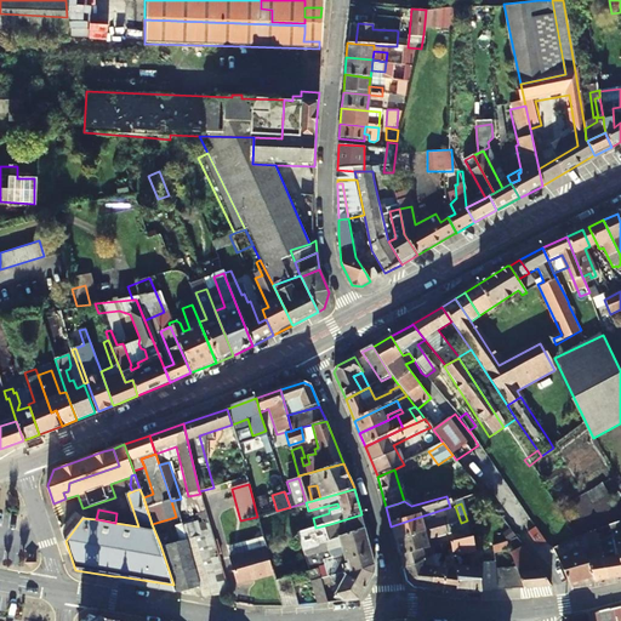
[(330,524),(335,542),(366,534),(362,514),(330,524)]
